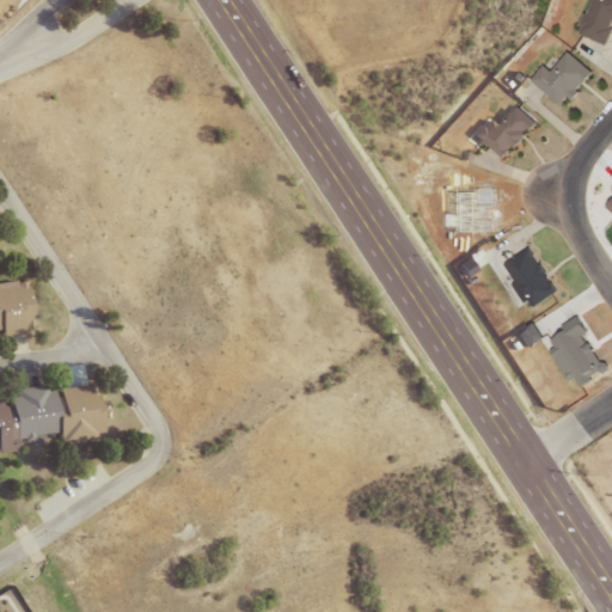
[(603,46),(611,19),(611,0),(587,0),(574,34),(603,46)]
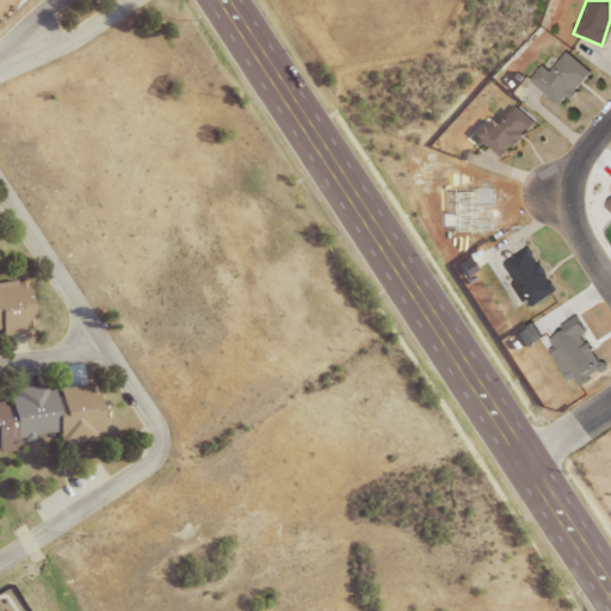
[(544,71),(538,65),(525,80),(556,107),(586,73),(561,51),(544,71)]
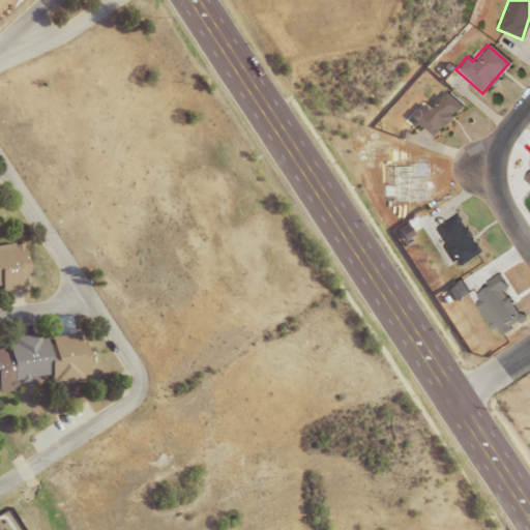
[(417,104),(406,117),(432,139),(460,105),(442,90),(425,111),(417,104)]
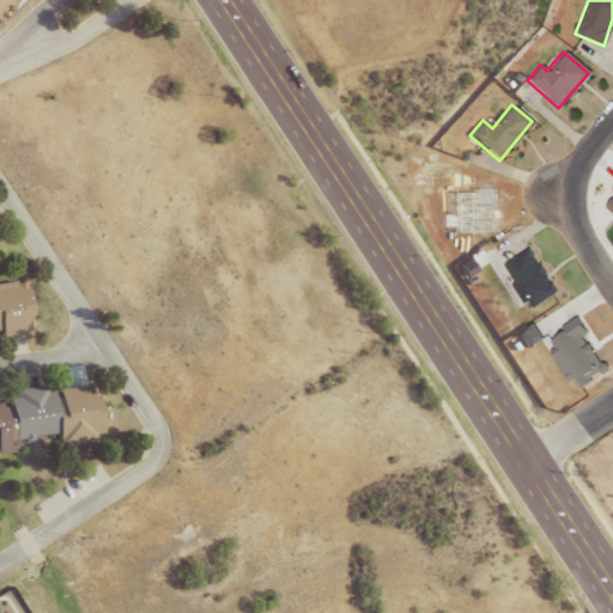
[(498,266),(525,310),(552,293),(526,250),(498,266)]
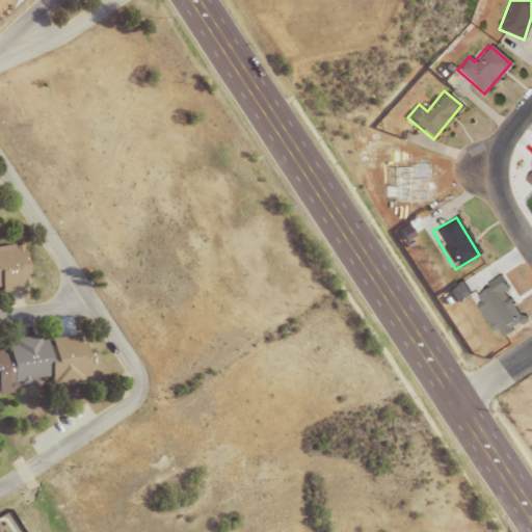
[(0,295),(23,294),(20,245),(0,246),(0,295)]
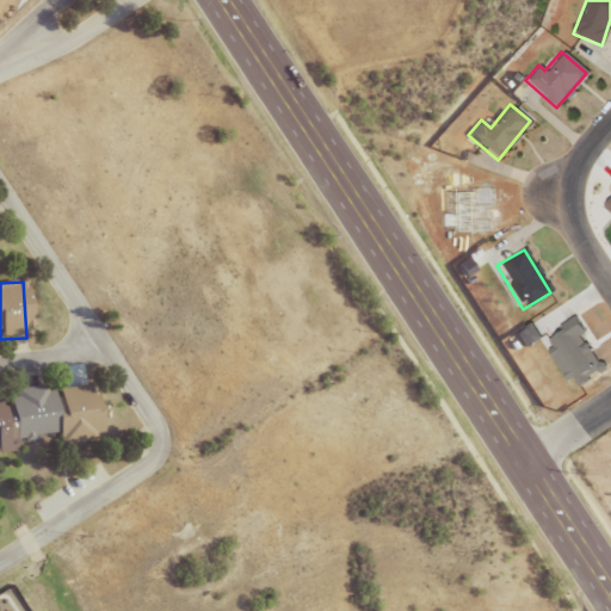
[(573,387),(603,369),(582,334),(585,332),(576,318),(544,338),(573,387)]
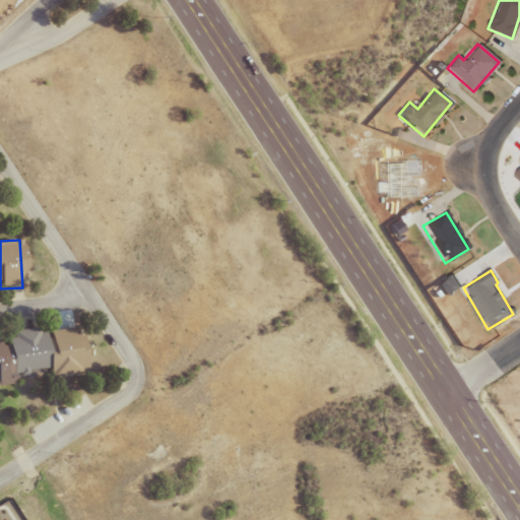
[(437,283),(446,297),(460,286),(452,274),(437,283)]
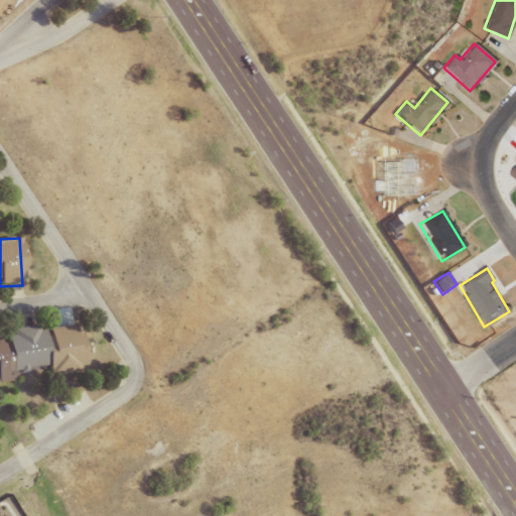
[(0,337),(0,384),(9,384),(8,373),(43,369),(44,374),(82,370),(77,325),(40,329),(40,327),(3,330),(3,337),(0,337)]
